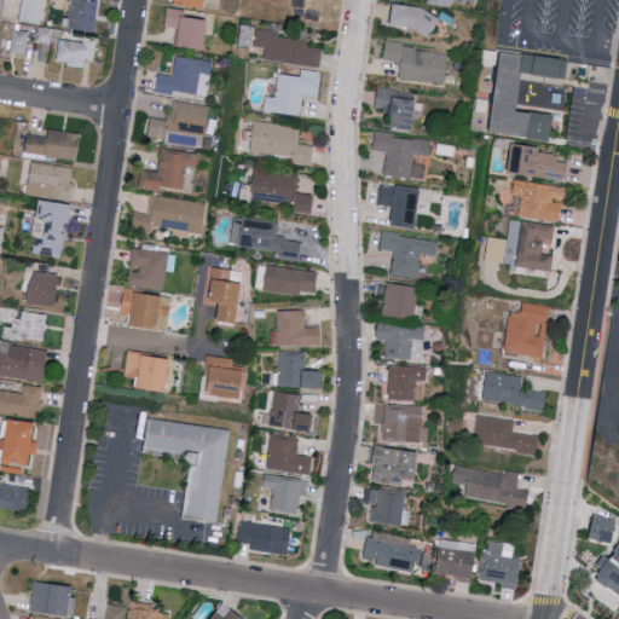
[(22,0),(18,19),(39,24),(44,0),(22,0)]
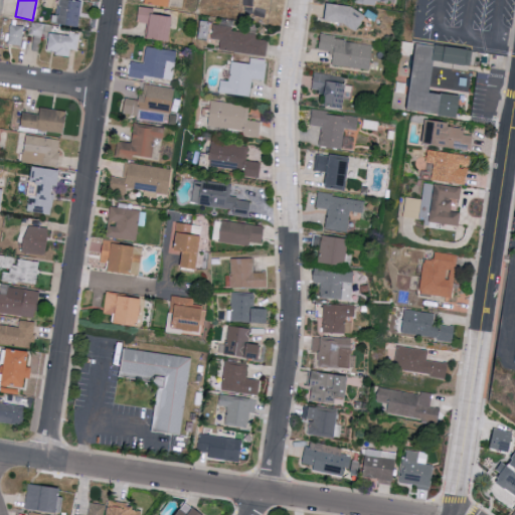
[(79,27),(83,2),(72,0),(61,0),(59,14),(61,14),(60,24),(79,27)]
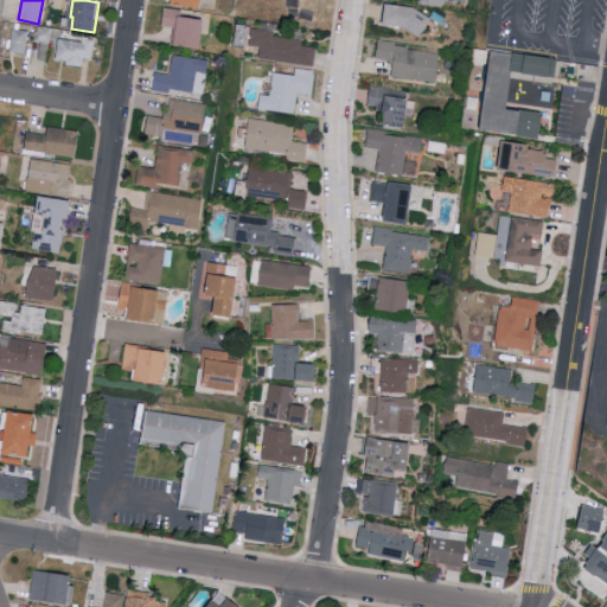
[(426,33),(429,12),(388,5),(384,26),(426,33)]
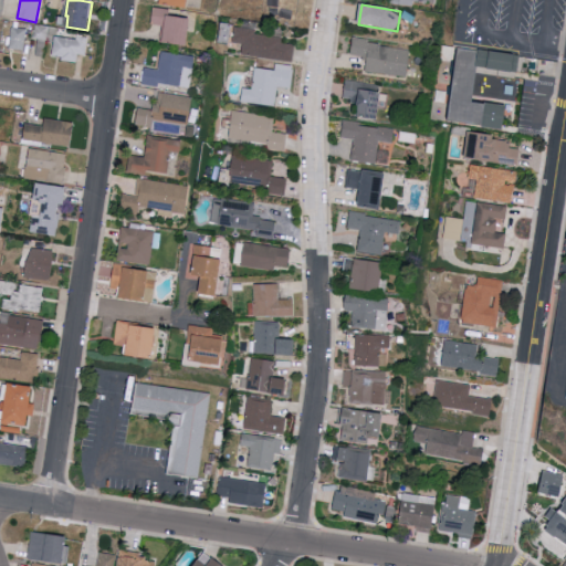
[(169,17),(170,9),(153,8),(152,24),(161,25),(160,44),(190,45),(191,18),(169,17)]
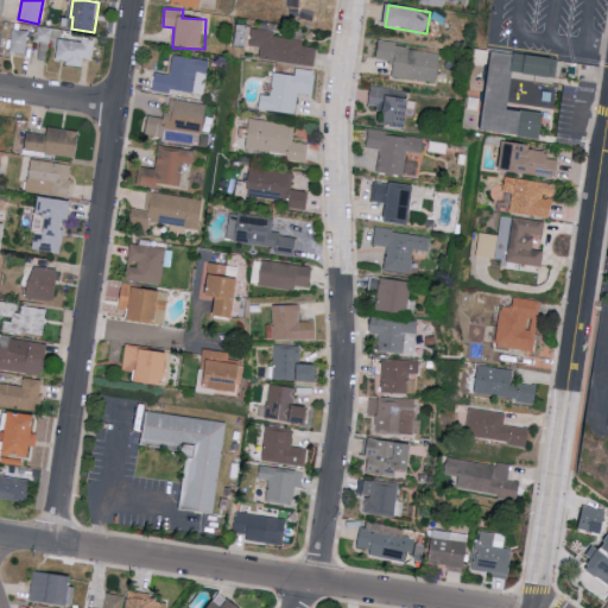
[(27,31),(12,29),(10,51),(25,54),(27,31)]
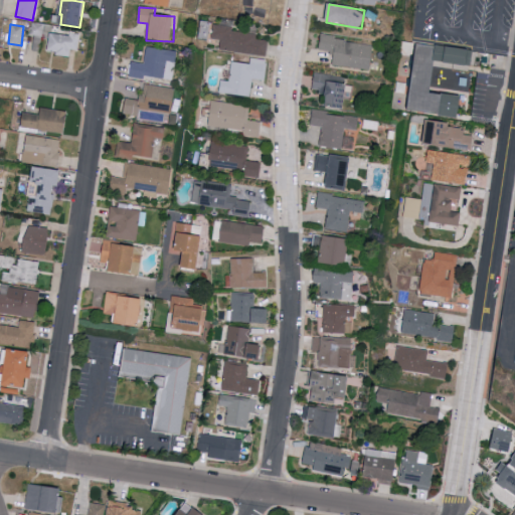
[(221,49),(267,55),(269,41),(256,39),(258,34),(233,30),(233,26),(214,24),(212,39),(222,40),(221,49)]
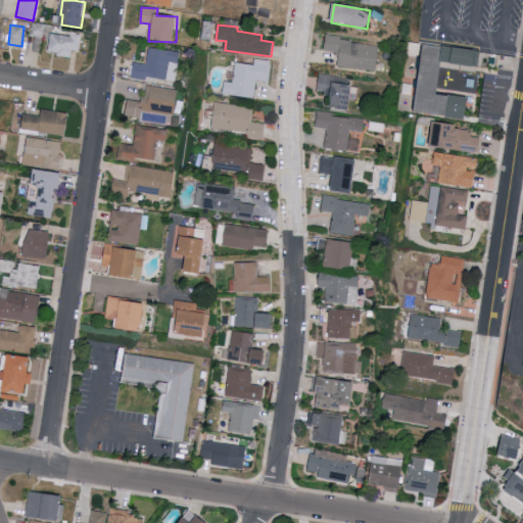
[(73,56),(73,50),(80,51),(82,34),(73,33),(72,36),(50,34),(48,53),(73,56)]
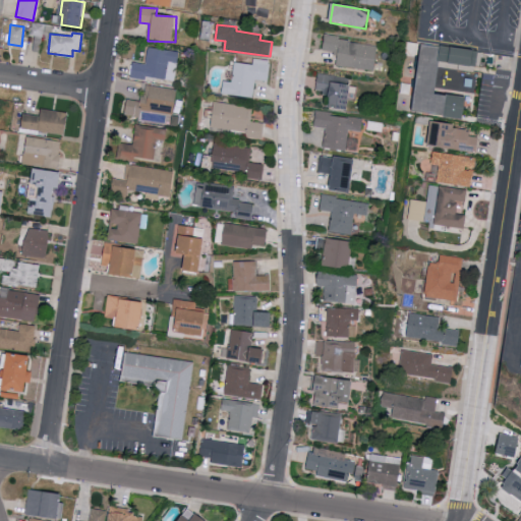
[(379,44),(324,37),(322,51),(339,54),(338,65),(375,70),(379,44)]
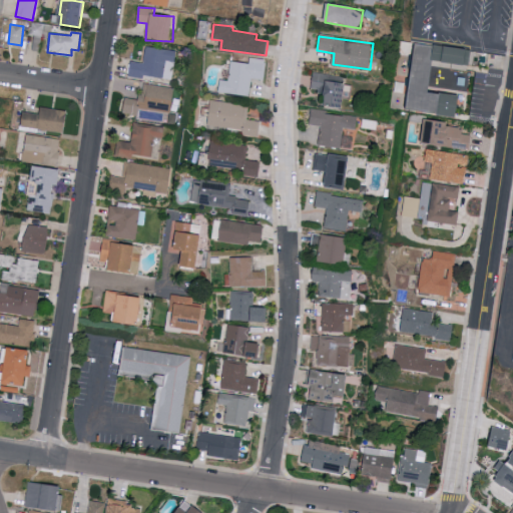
[(414,42),(404,110),(454,118),(457,97),(427,93),(432,62),(467,67),(470,51),(414,42)]
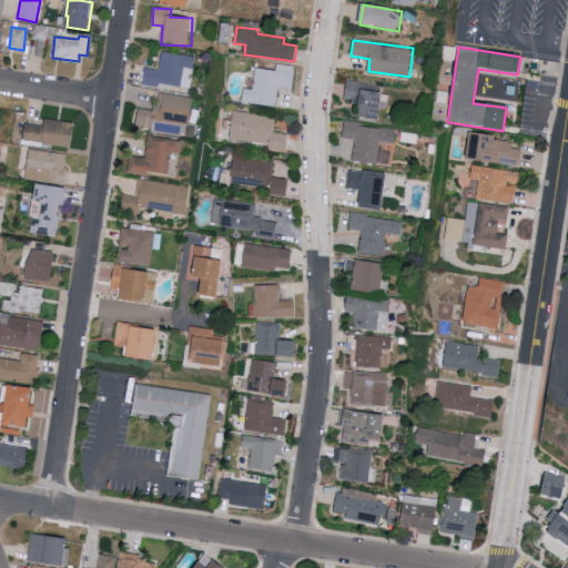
[(144,68),(143,82),(179,85),(181,68),(194,69),(195,56),(160,52),(159,70),(144,68)]
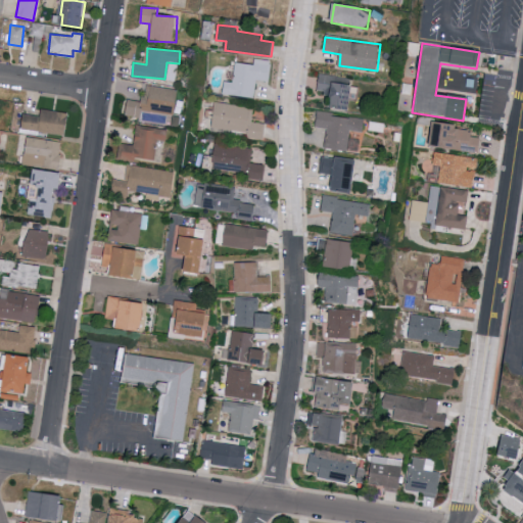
[(225,81),(224,94),(254,97),(256,81),(269,82),(272,60),(254,58),(253,63),(235,61),(233,82),(225,81)]
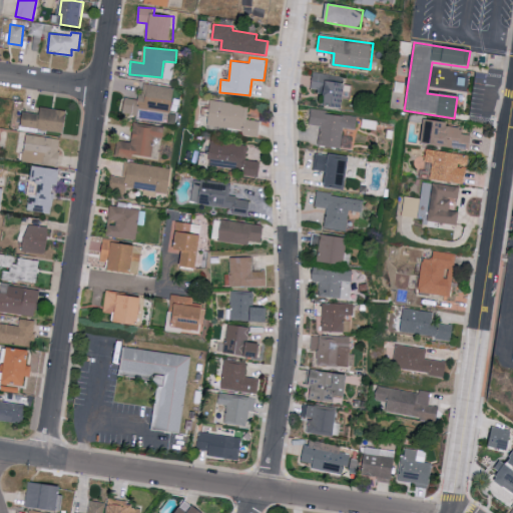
[(311,88),(321,90),(319,102),(341,107),(347,78),(314,72),(311,88)]
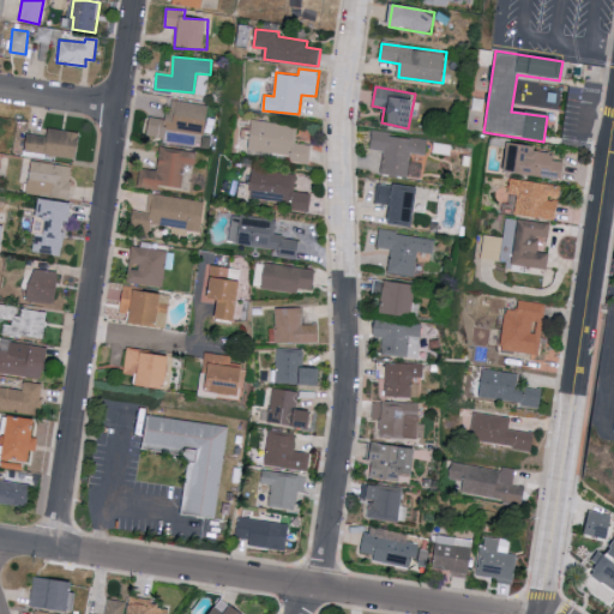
[(209,104),(170,100),(168,119),(150,116),(149,130),(204,138),(209,104)]
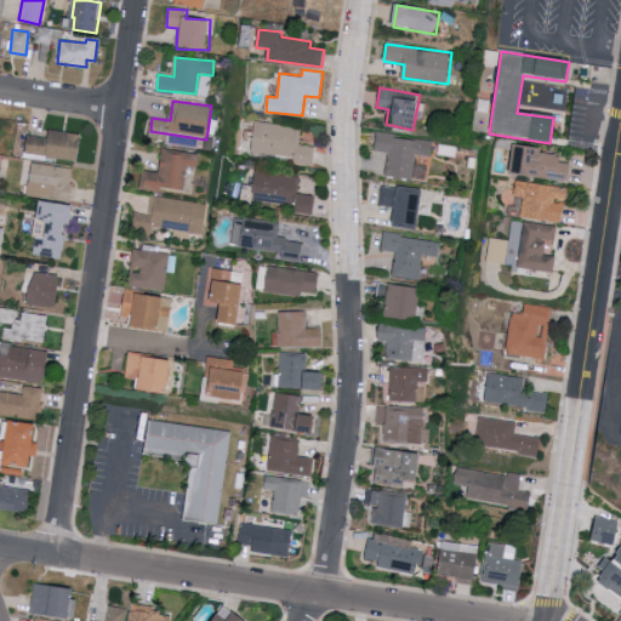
[(294,157),(292,164),(313,166),(315,146),(298,144),(300,129),(254,124),(251,152),(294,157)]
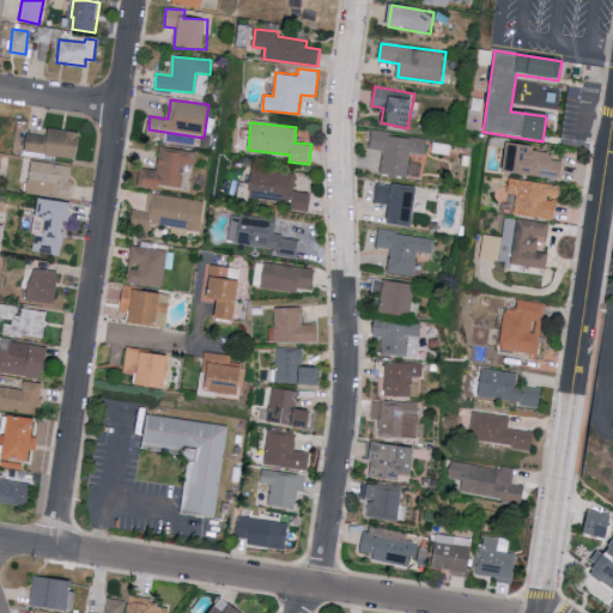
[(48,135),(29,132),(26,150),(76,158),(80,132),(50,126),(48,135)]
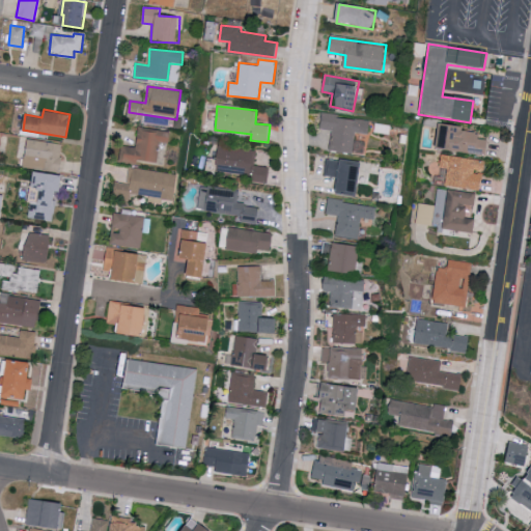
[(371,120),(322,114),(320,129),(331,131),(329,150),(365,155),(366,142),(354,140),(355,132),(369,134),(371,120)]
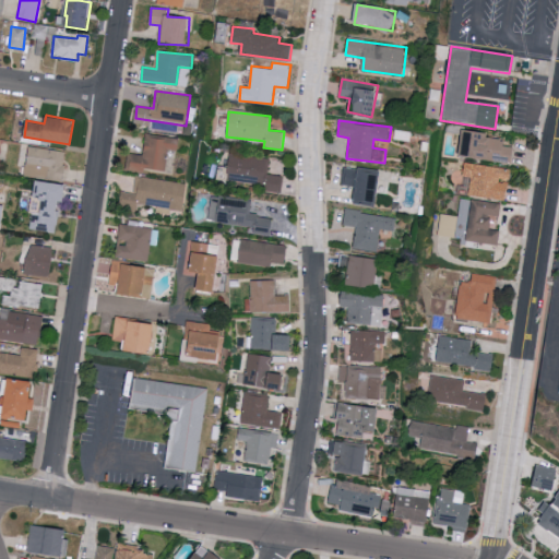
[(510,163),(513,146),(503,144),(504,140),(489,137),(489,132),(464,128),(460,155),(510,163)]
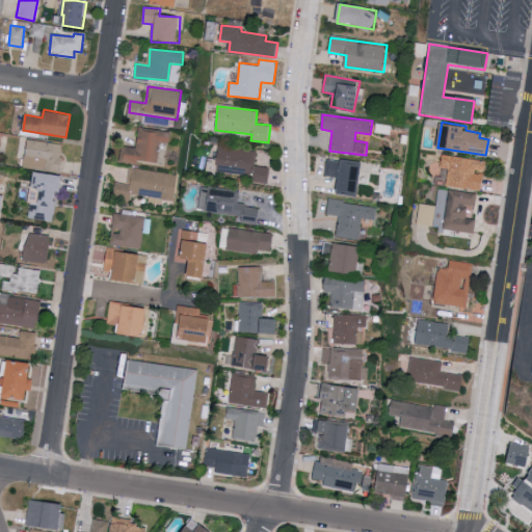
[(161,141),(168,142),(170,131),(139,128),(136,148),(124,145),(122,162),(137,164),(137,160),(159,162),(161,141)]
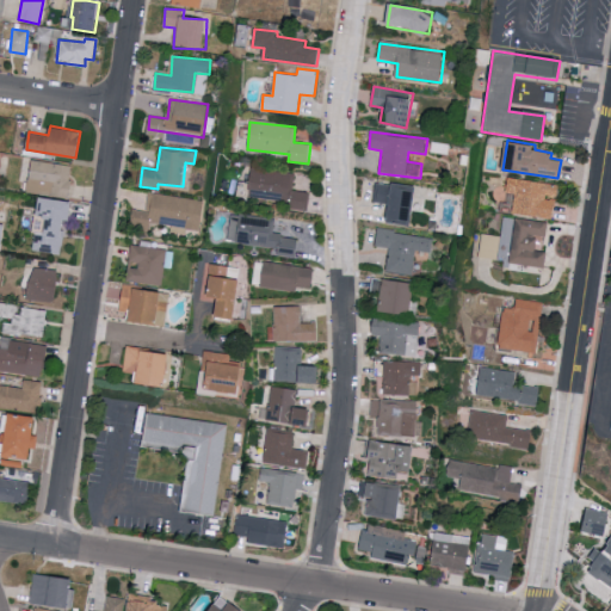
[(28,190),(69,197),(75,166),(34,159),(28,190)]
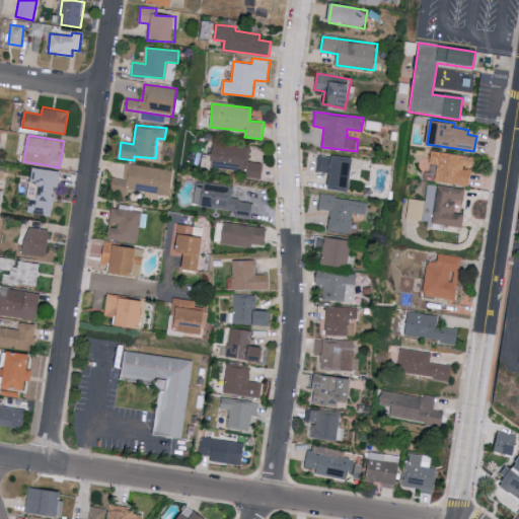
[(262,175),(263,163),(249,161),(251,147),(213,143),(209,169),(262,175)]
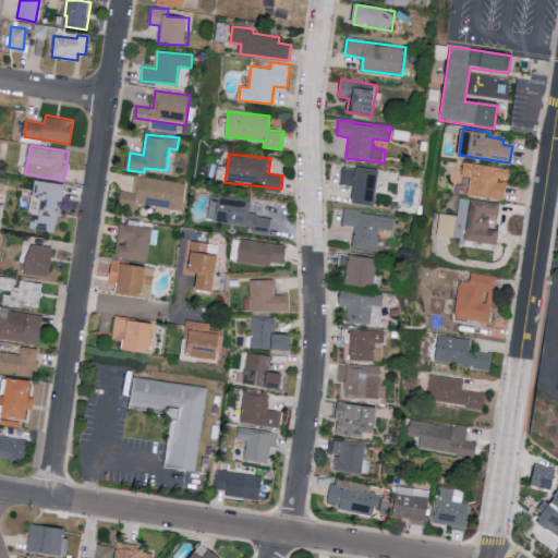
[(510,169),(463,162),(461,176),(470,177),(466,194),(505,199),(508,181),(510,169)]
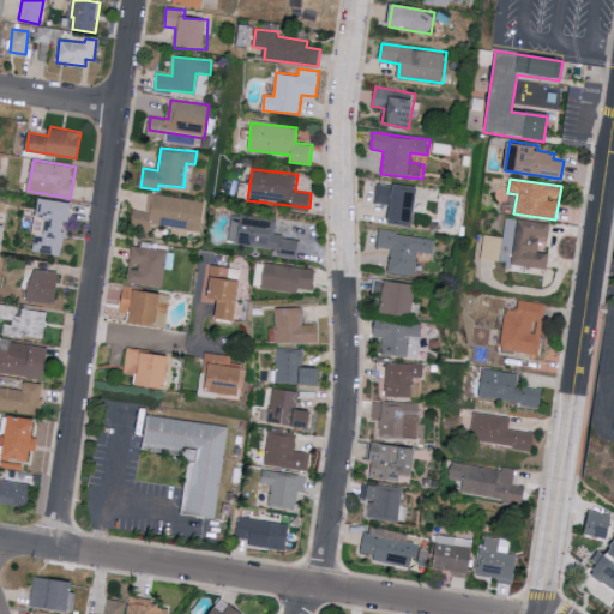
[(375,203),(391,205),(389,223),(415,226),(419,187),(378,182),(375,203)]
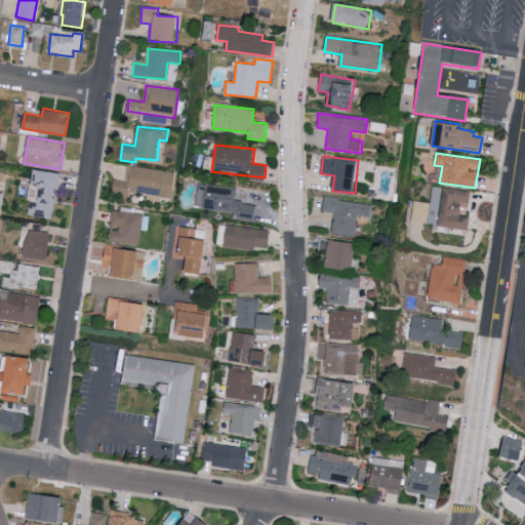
[(176,172),(127,165),(125,180),(115,179),(112,195),(128,197),(129,192),(172,198),(176,172)]
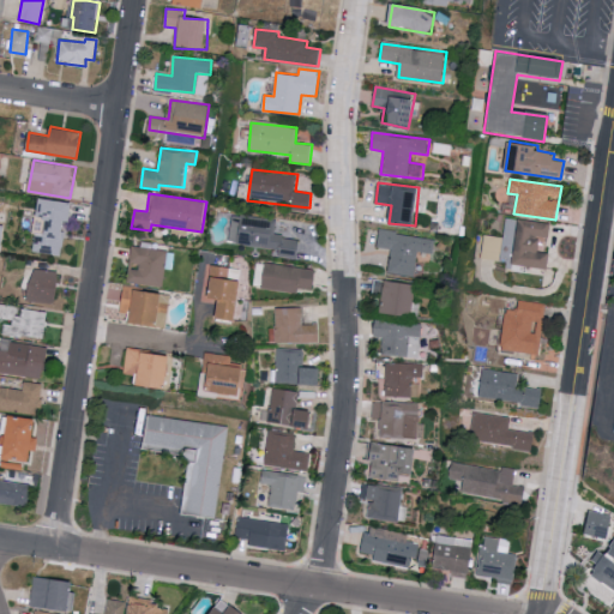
[(34,252),(64,256),(67,220),(73,221),(76,202),(42,197),(40,217),(49,218),(47,234),(36,233),(34,252)]
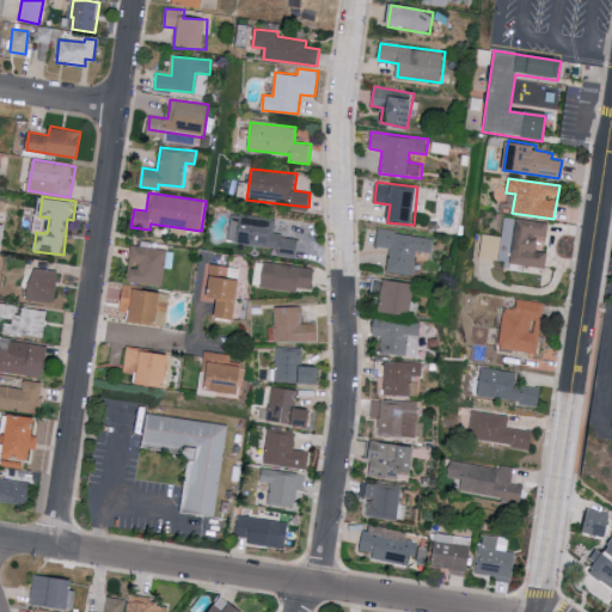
[(297,252),(298,237),(273,234),(275,219),(231,214),(227,244),(297,252)]
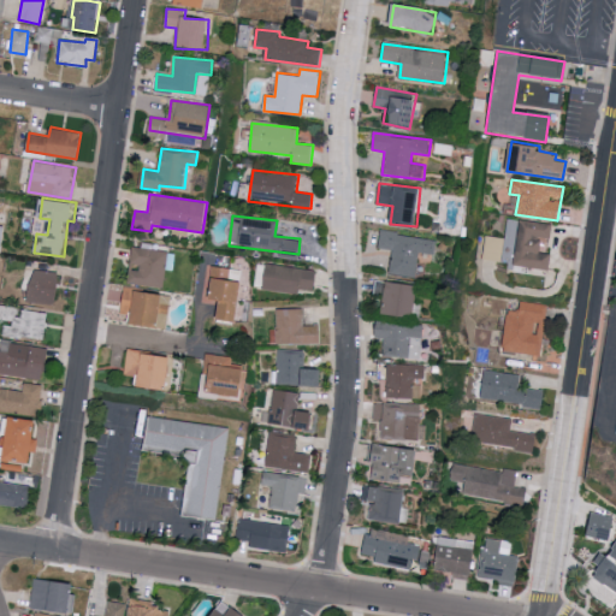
[(552,224),(520,220),(514,265),(549,270),(551,253),(539,252),(542,237),(550,238),(552,224)]
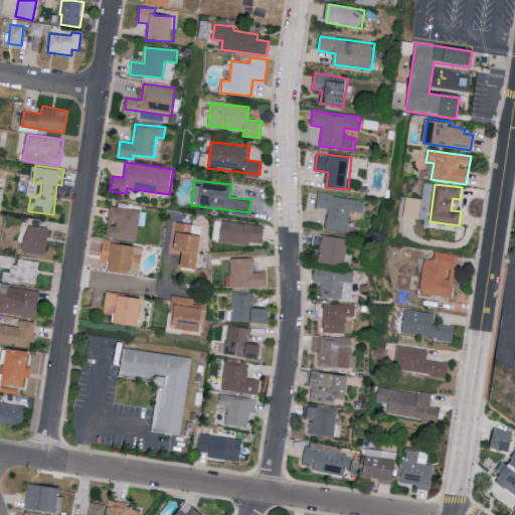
[(366,200),(318,193),(316,207),(328,209),(325,228),(349,231),(352,211),(364,213),(366,200)]
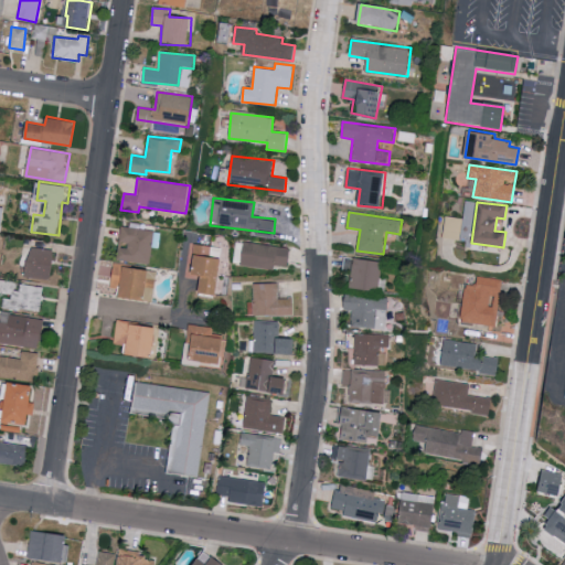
[(443,238),(460,240),(462,217),(445,216),(443,238)]
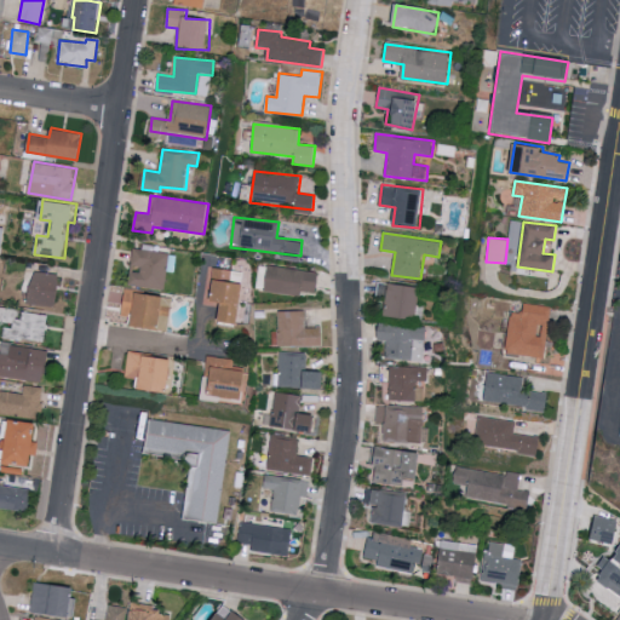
[(131,269),(132,269),(130,286),(164,290),(168,252),(133,248),(131,269)]
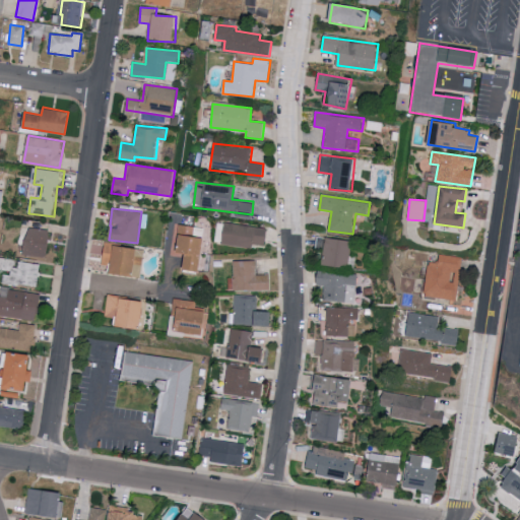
[(265,249),(268,228),(224,222),(221,243),(265,249)]
